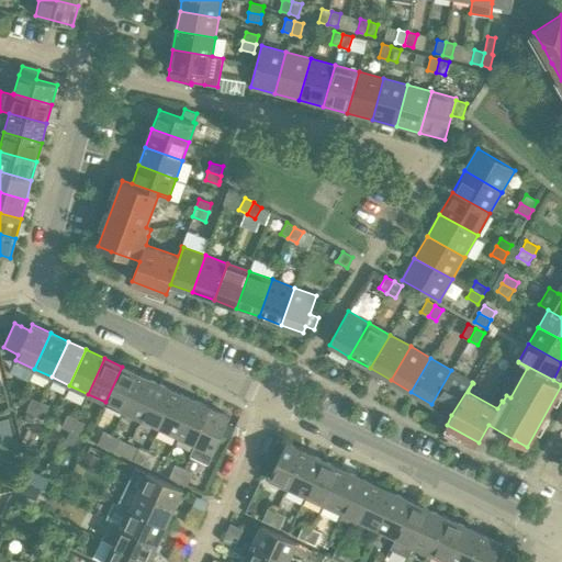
[(105,402),(123,411),(139,374),(122,367),(105,402)]
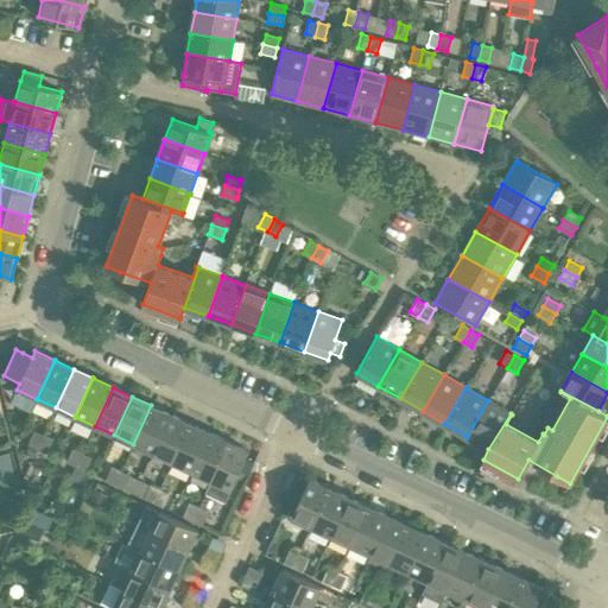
[(467,437),(488,449),(511,413),(488,400),(467,437)]
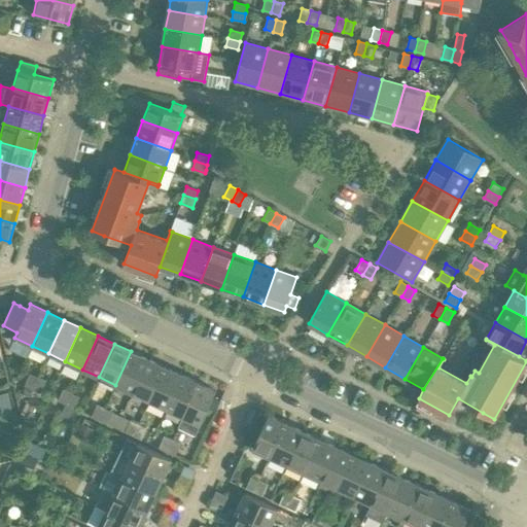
[(115,385),(133,392),(148,359),(131,351),(115,385)]
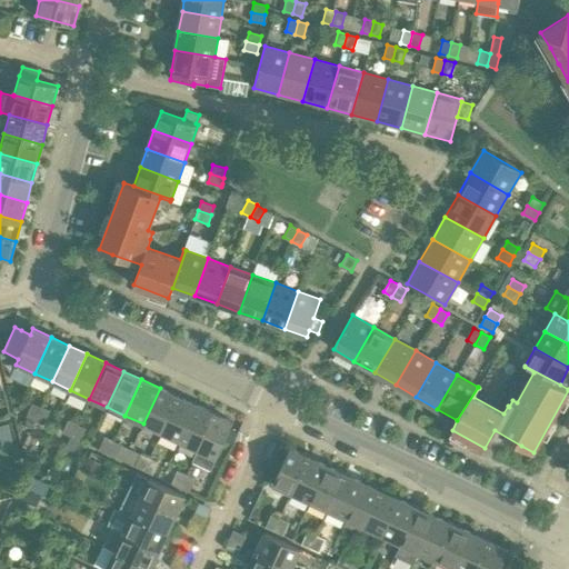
[(143,423),(161,432),(178,396),(160,388),(143,423)]
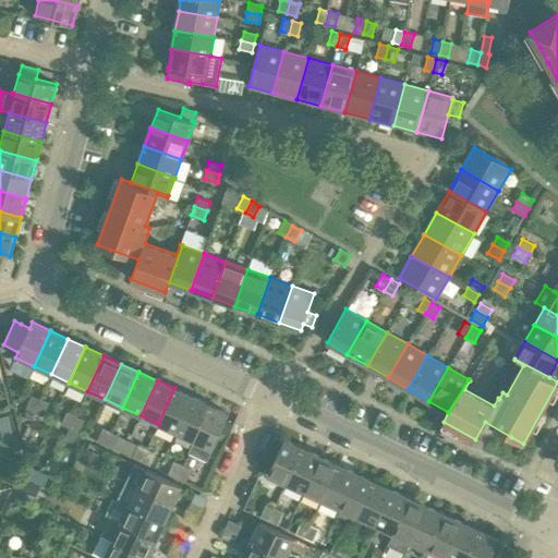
[(158,424),(176,432),(192,397),(174,388),(158,424)]
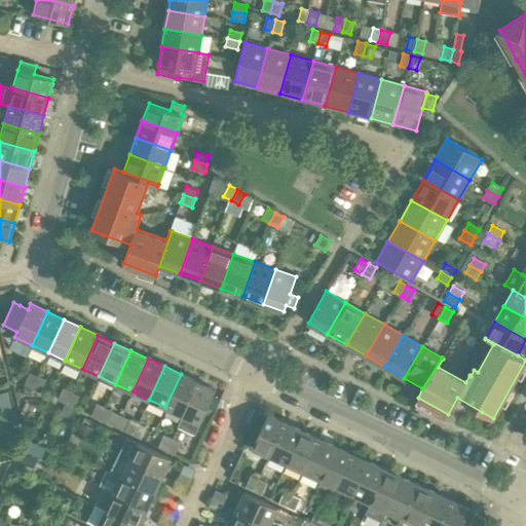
[(25,384),(32,387),(38,376),(30,373),(25,384)]
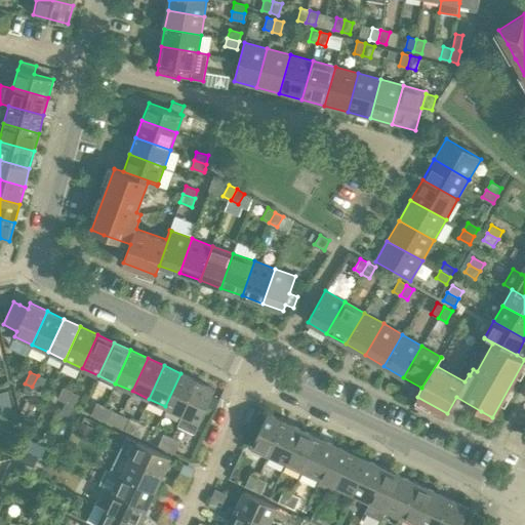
[(165,406),(183,414),(198,381),(180,373),(165,406)]
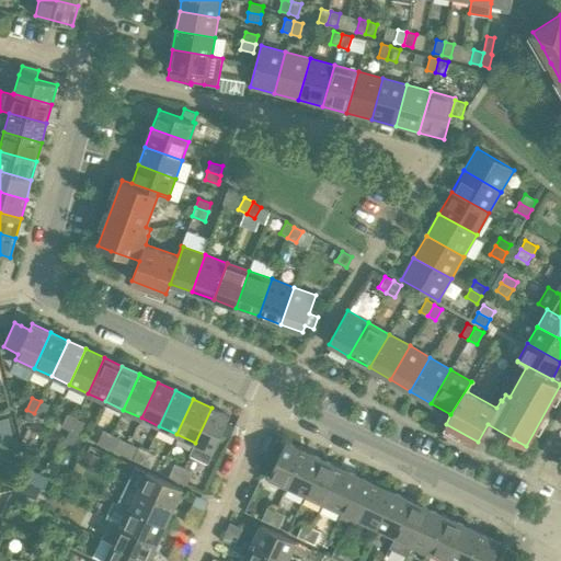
[(41,401),(34,413),(43,418),(48,405),(41,401)]
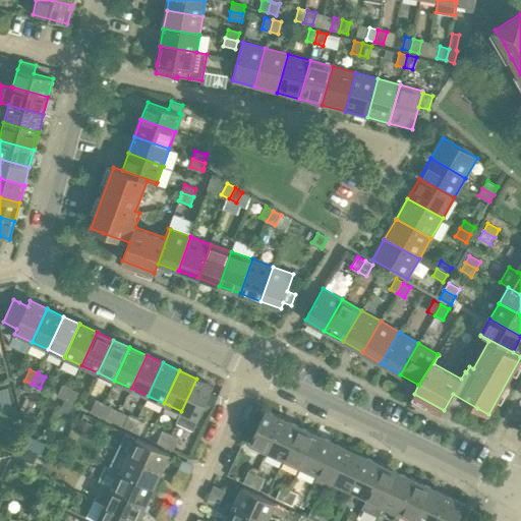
[(196,379),(181,411),(176,422),(193,430),(198,419),(214,387),(196,379)]
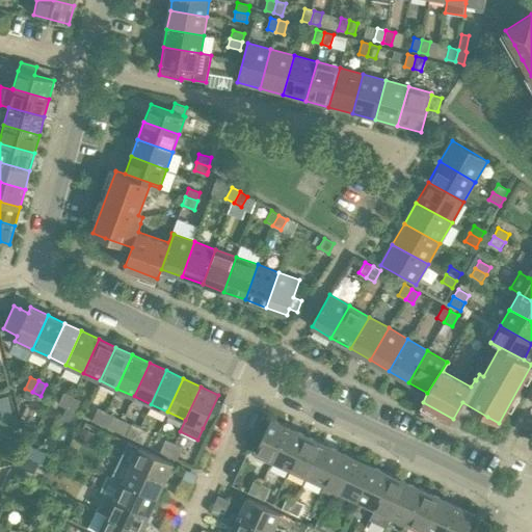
[(29,400),(32,392),(25,389),(23,392),(24,398),(29,400)]
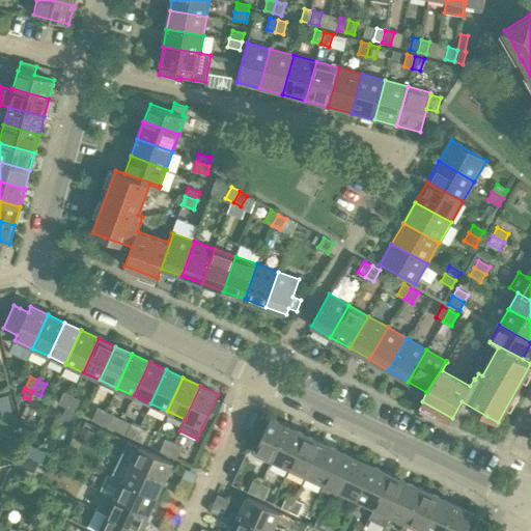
[(58,403),(66,408),(72,395),(63,392),(58,403)]
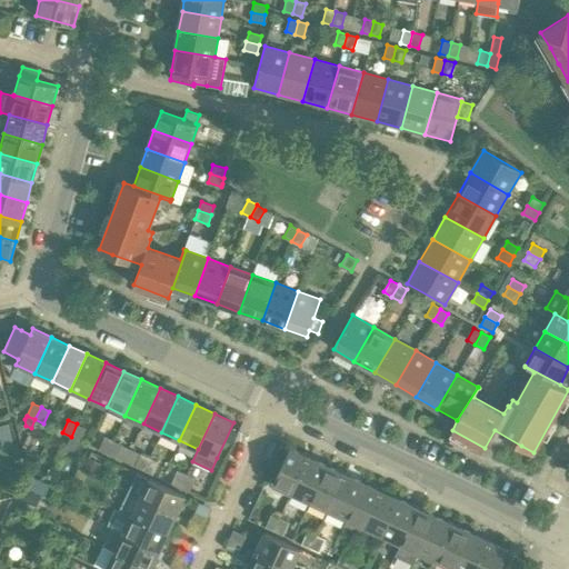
[(77,423),(71,437),(80,440),(86,428),(77,423)]
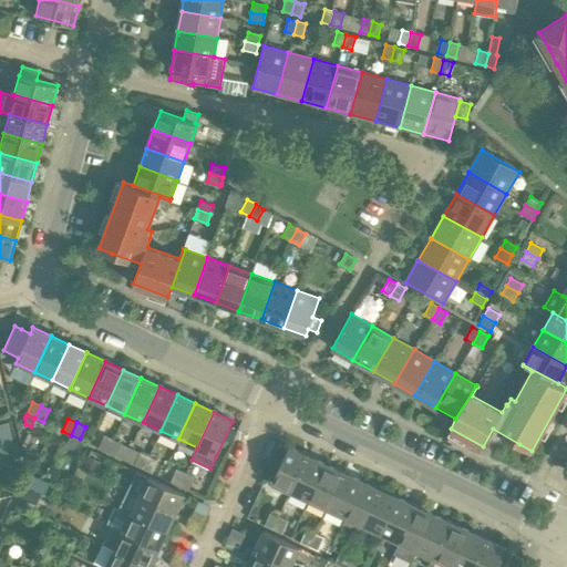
[(0,424),(0,430),(1,435),(11,433),(9,423),(0,424)]
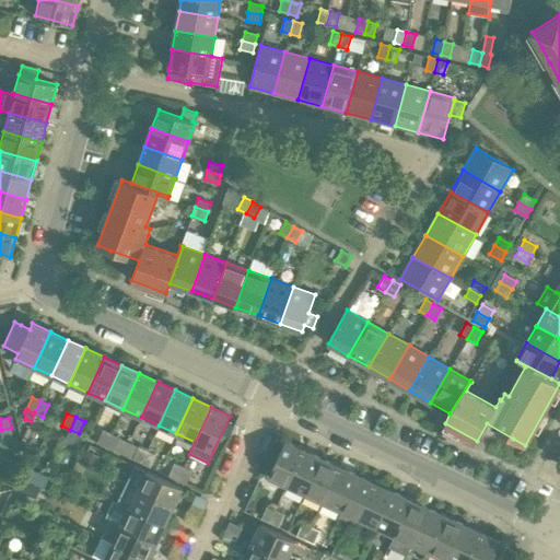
[(97,442),(106,446),(112,434),(103,430),(97,442)]
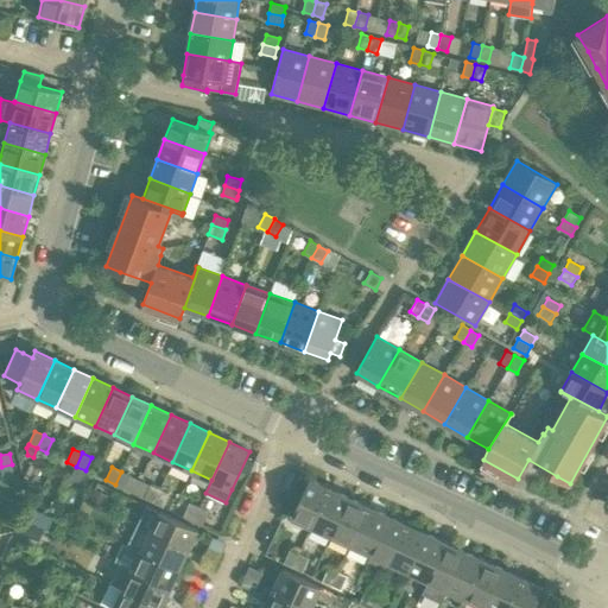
[(121,472),(115,485),(124,488),(131,475),(121,472)]
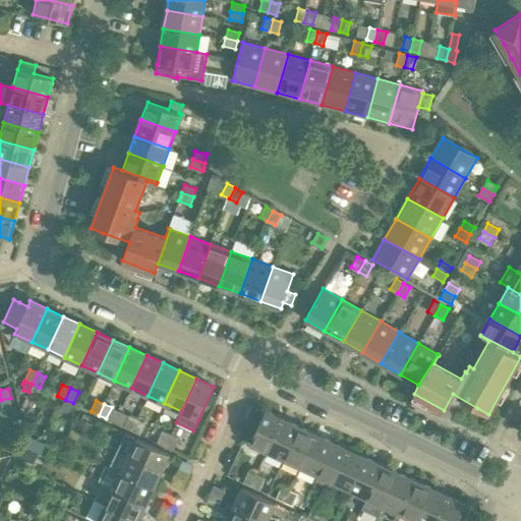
[(249,444),(267,451),(282,418),(266,410),(249,444)]
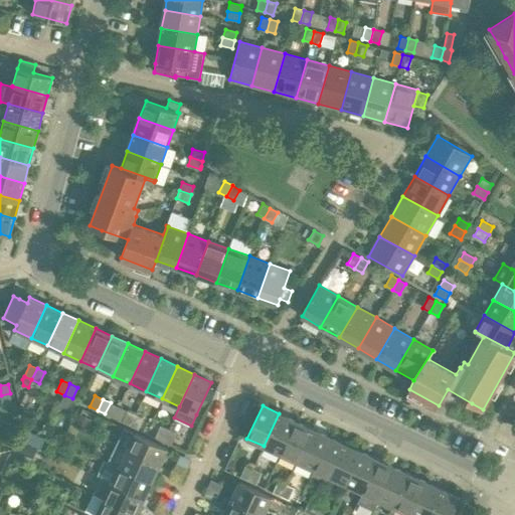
[(123,421),(130,425),(135,414),(128,410),(123,421)]
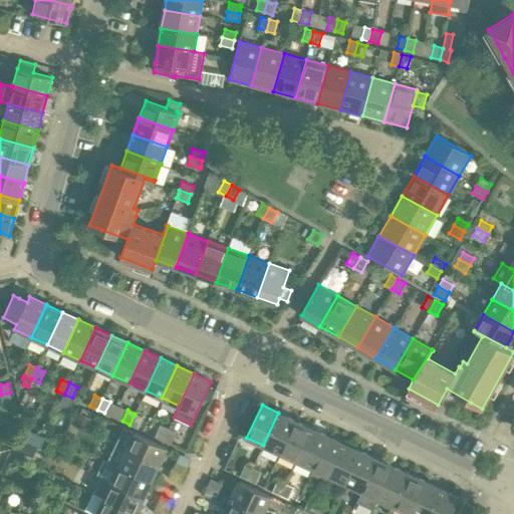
[(263,445),(280,453),(295,421),(278,413),(263,445)]
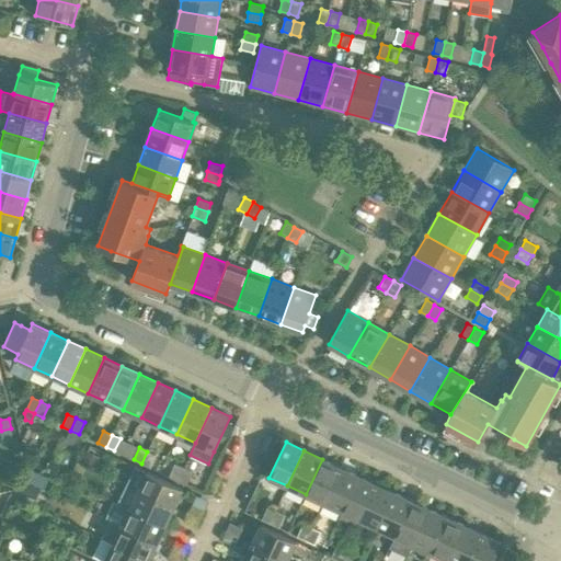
[(147,451),(141,464),(150,468),(156,455),(147,451)]
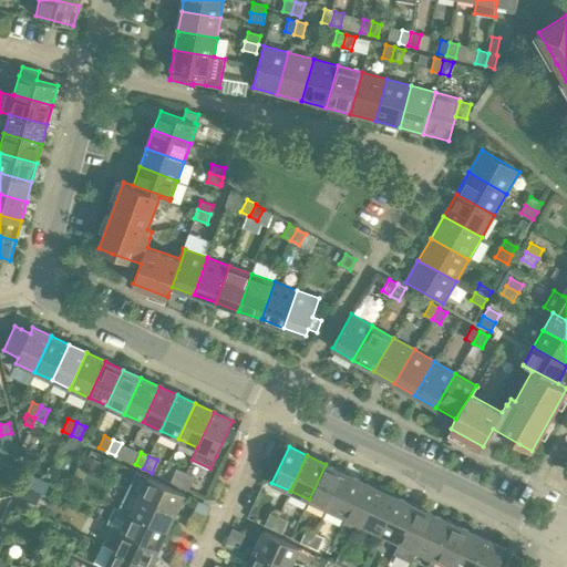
[(88,459),(84,467),(95,473),(100,464),(88,459)]
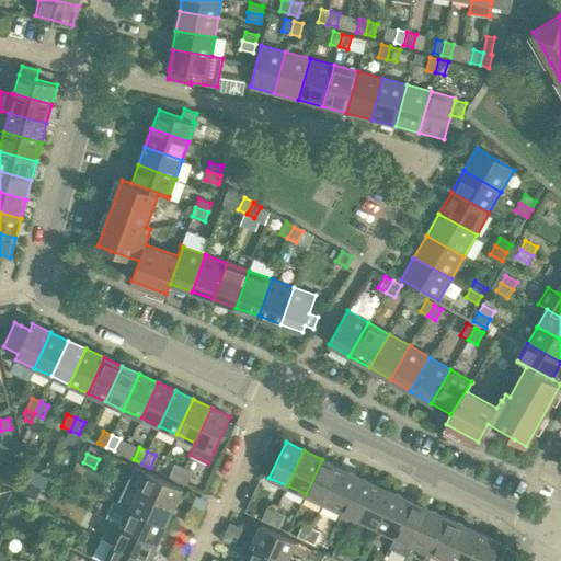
[(306,494),(323,503),(340,467),(322,459),(306,494)]
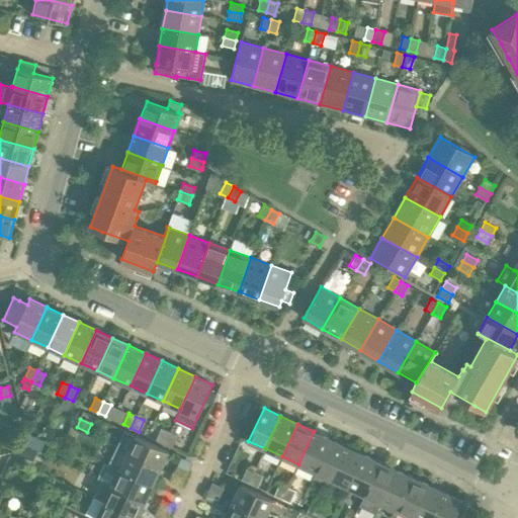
[(156,440),(164,443),(169,432),(161,428),(156,440)]
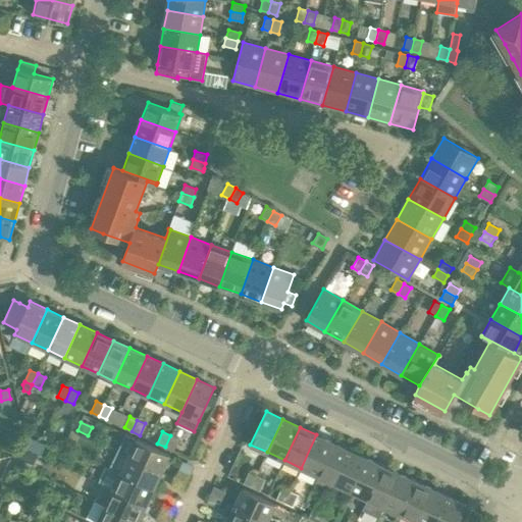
[(301,468),(317,475),(333,442),(316,434),(301,468)]
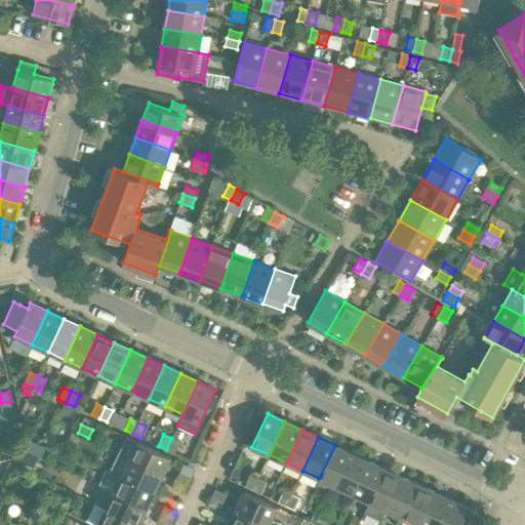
[(171,438),(166,449),(174,453),(179,442),(171,438)]
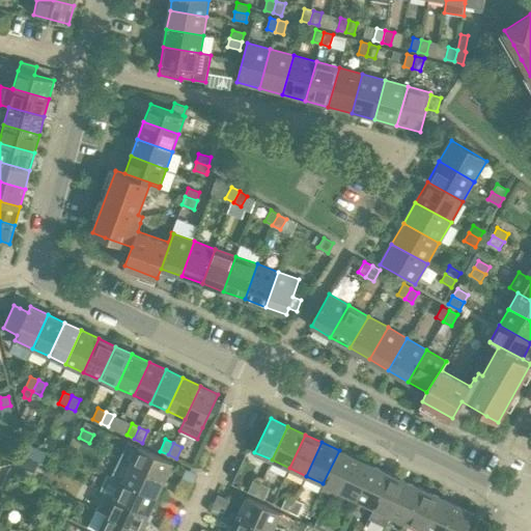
[(47,452),(28,444),(24,454),(43,462),(47,452)]
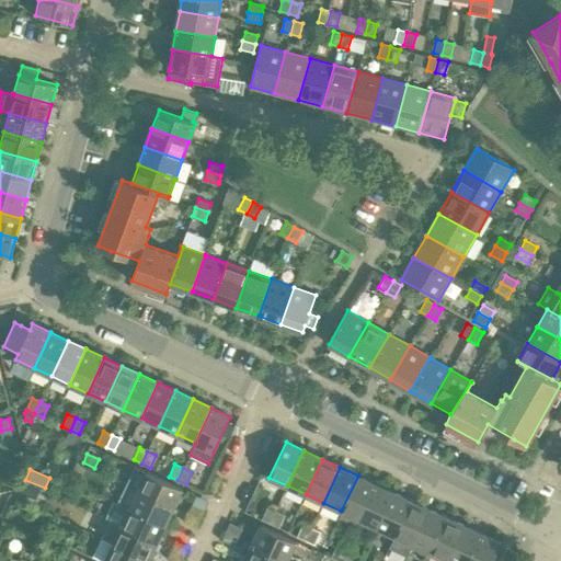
[(147,472),(138,491),(173,507),(182,489),(147,472)]
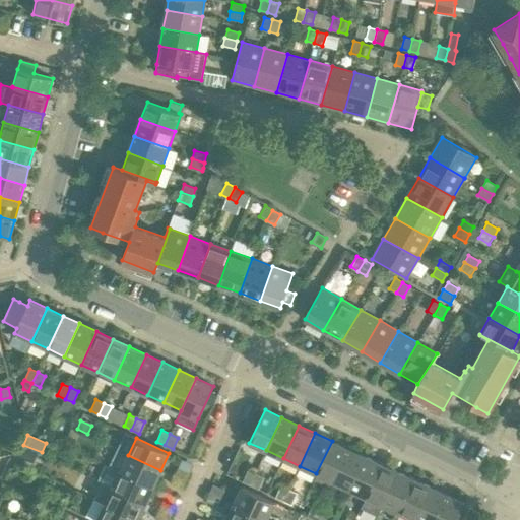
[(324,477),(333,481),(348,449),(332,441),(316,473),(313,481),(320,484),(324,477)]
